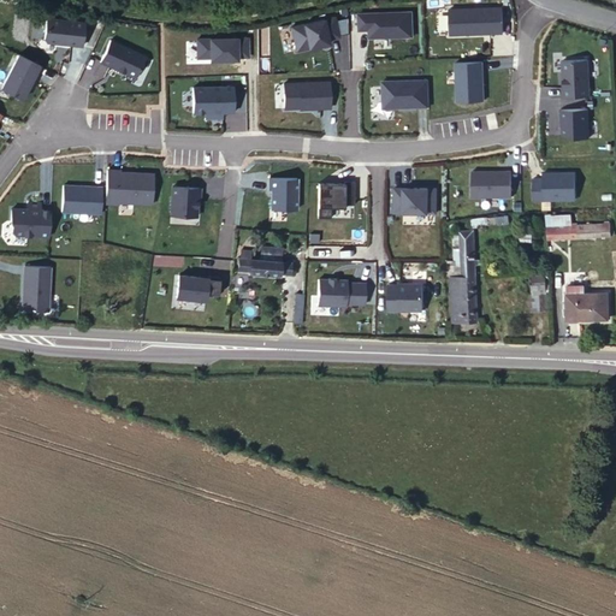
[(451,36),(503,34),(502,7),(450,9),(451,36)]
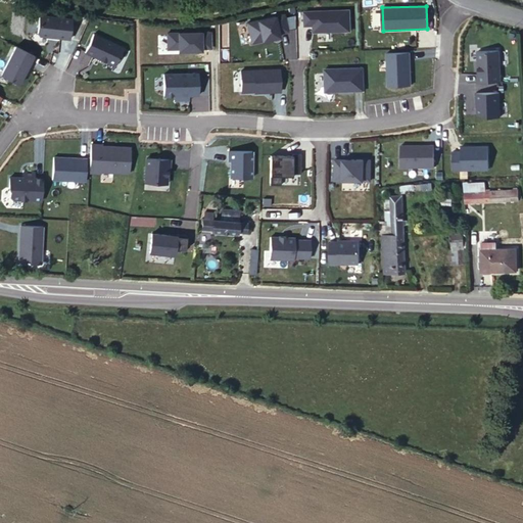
[(351,33),(350,9),(304,11),(304,26),(313,26),(314,34),(351,33)]
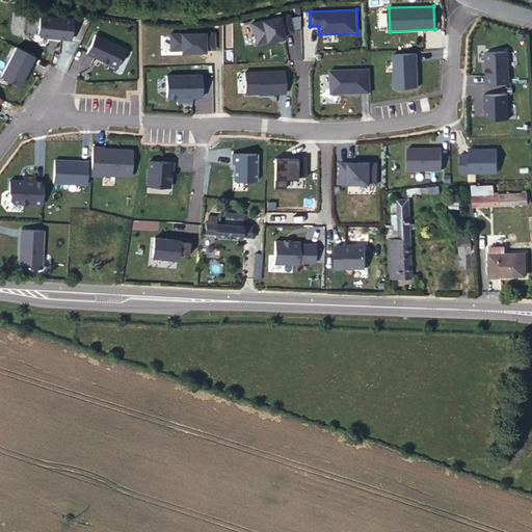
[(295,34),(290,12),(249,23),(255,47),(266,44),(266,42),(295,34)]
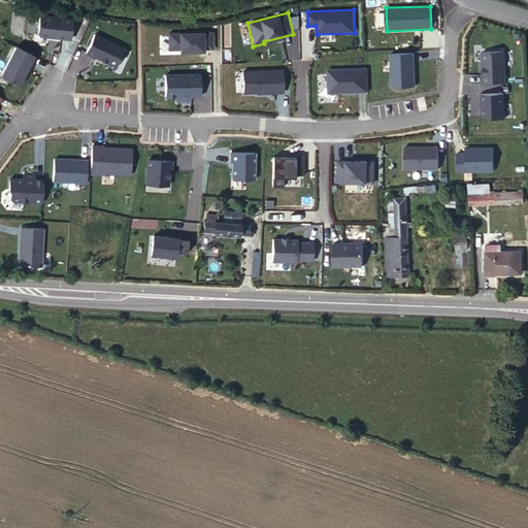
[(73,18),(40,14),(37,37),(71,41),(73,18)]
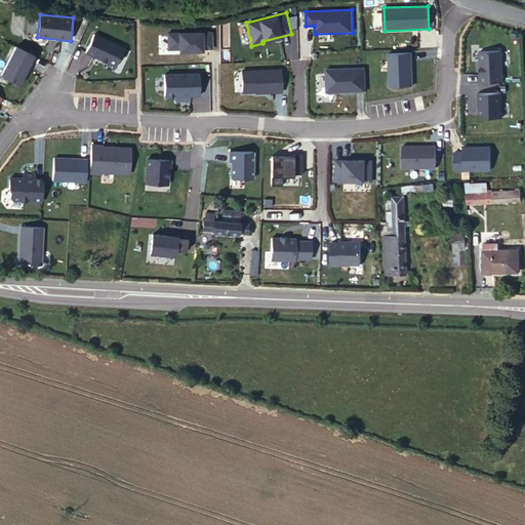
[(167,51),(212,50),(212,32),(167,33),(167,51)]
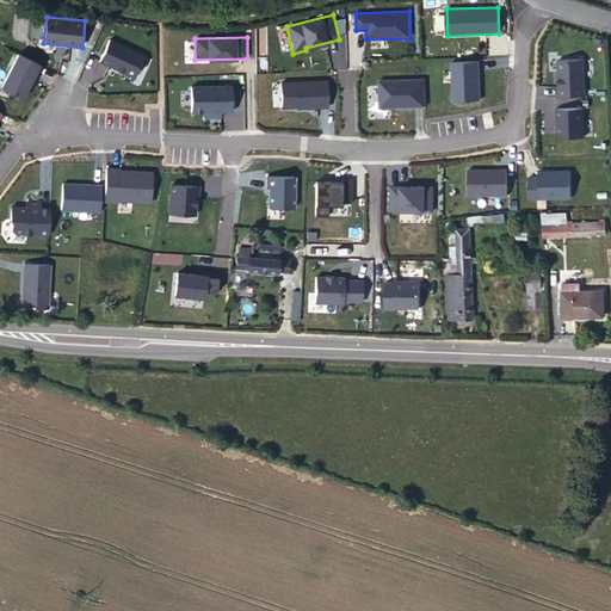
[(146,56),(111,39),(100,62),(135,79),(146,56)]
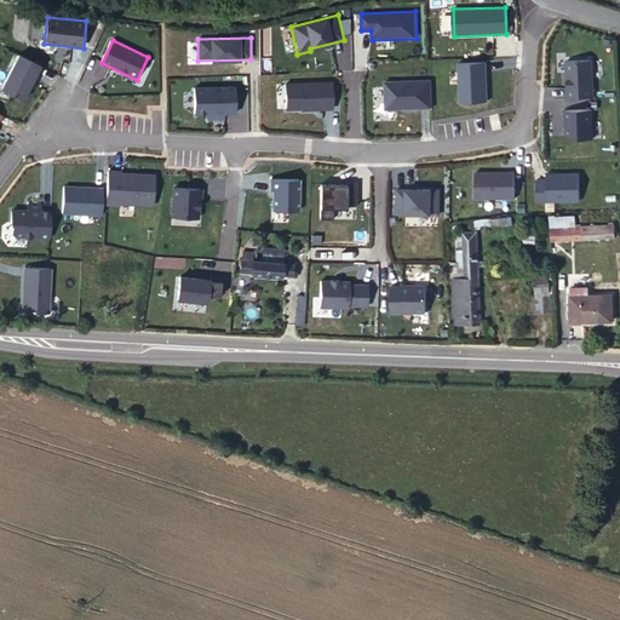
[(41,67),(18,55),(1,87),(23,99),(41,67)]
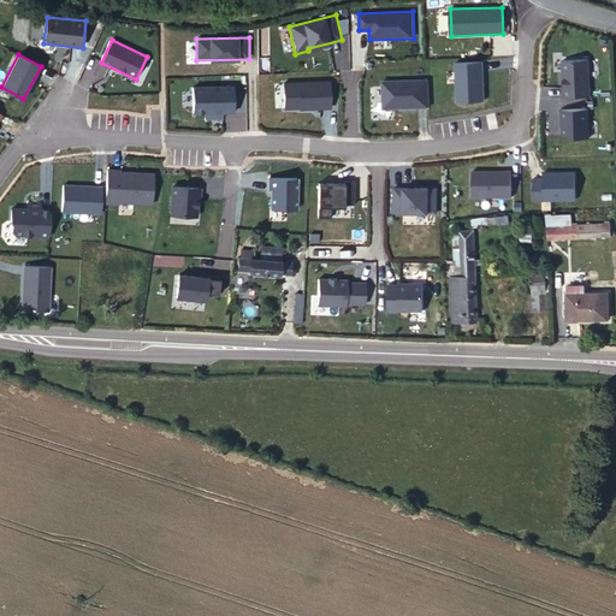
[(590,60),(562,60),(562,99),(590,98),(590,60)]
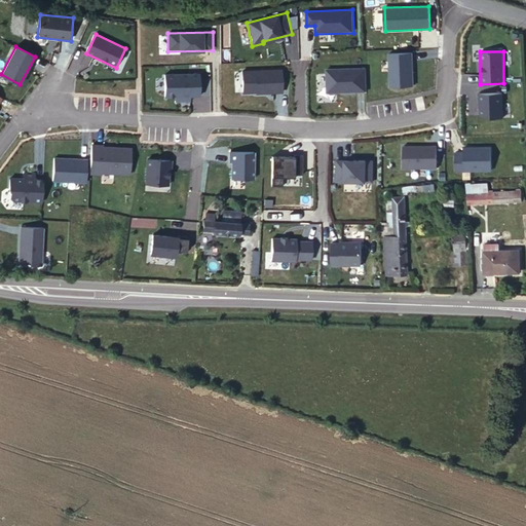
[(414,86),(413,52),(388,53),(390,88),(414,86)]
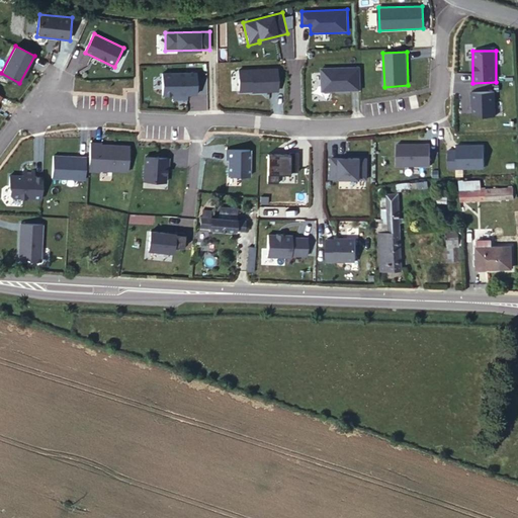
[(279,92),(277,68),(238,70),(240,93),(252,92),(252,94),(279,92)]
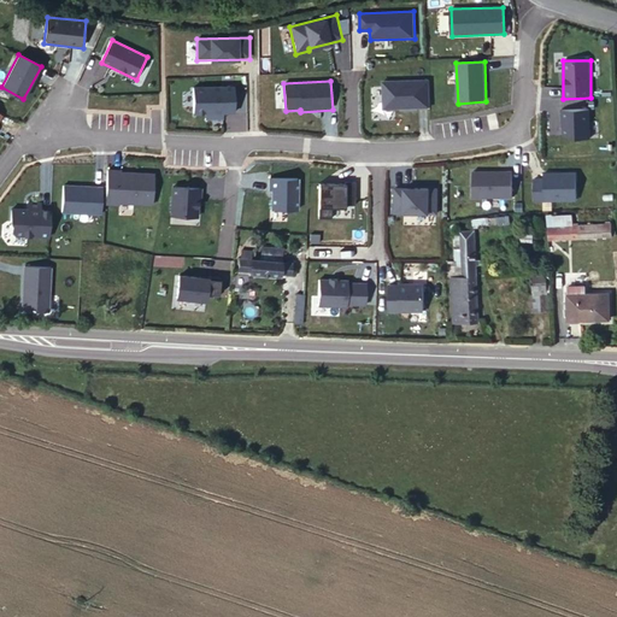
[(429,110),(429,81),(382,81),(383,110),(429,110)]
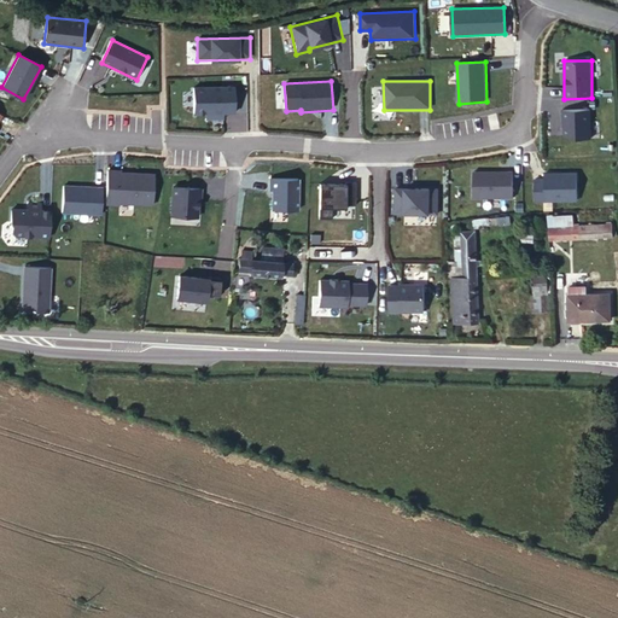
[(235,112),(234,87),(194,88),(194,114),(205,114),(205,121),(223,120),(223,112),(235,112)]
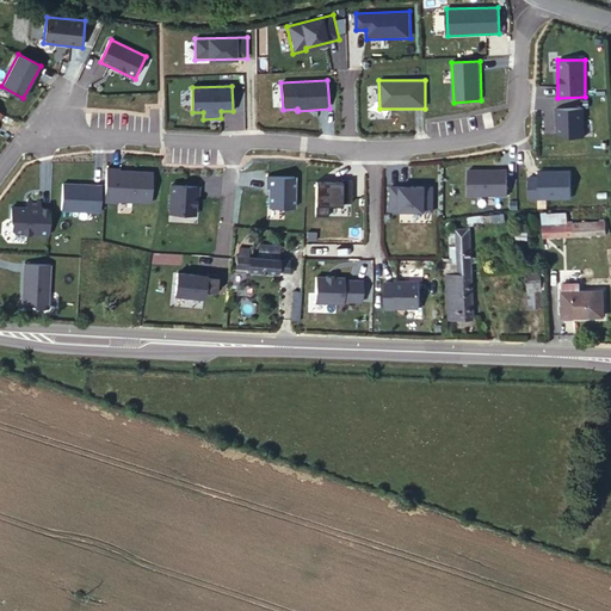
[(584,110),(555,110),(556,139),(584,137),(584,110)]
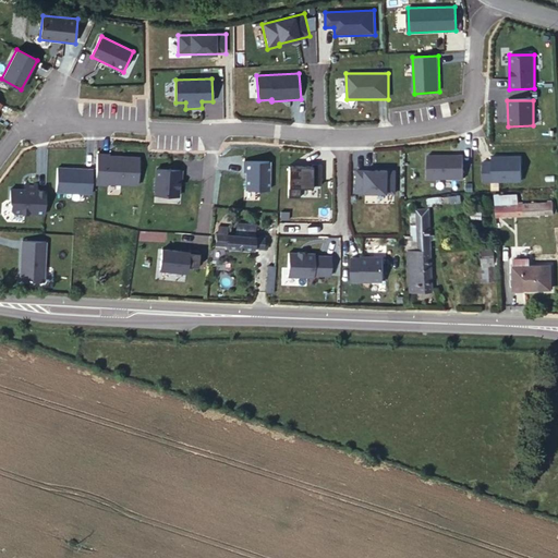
[(110,154),(97,153),(96,184),(137,186),(138,158),(110,157),(110,154)]
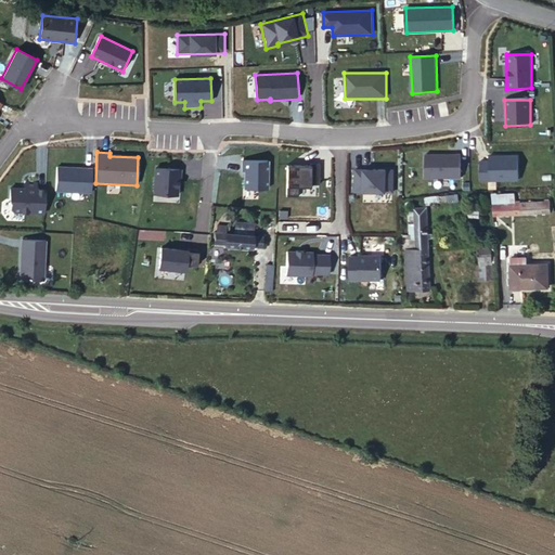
[(461,154),(426,154),(425,178),(461,179),(461,154)]
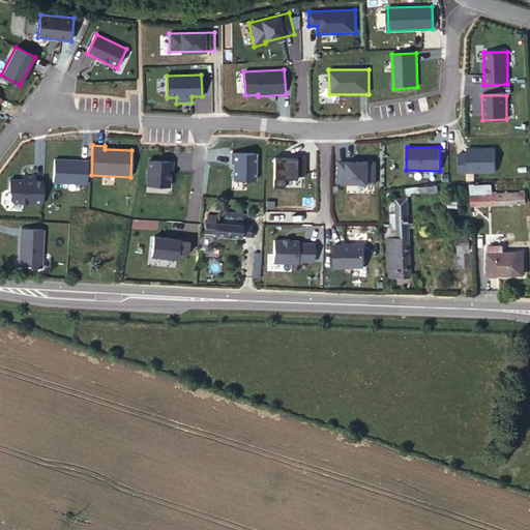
[(468,154),(459,154),(459,174),(496,173),(495,149),(468,149),(468,154)]
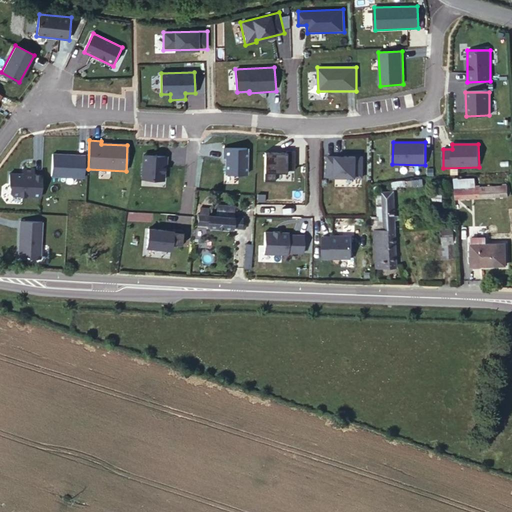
[(248,148),(223,147),(223,158),(226,158),(226,174),(248,175),(248,148)]
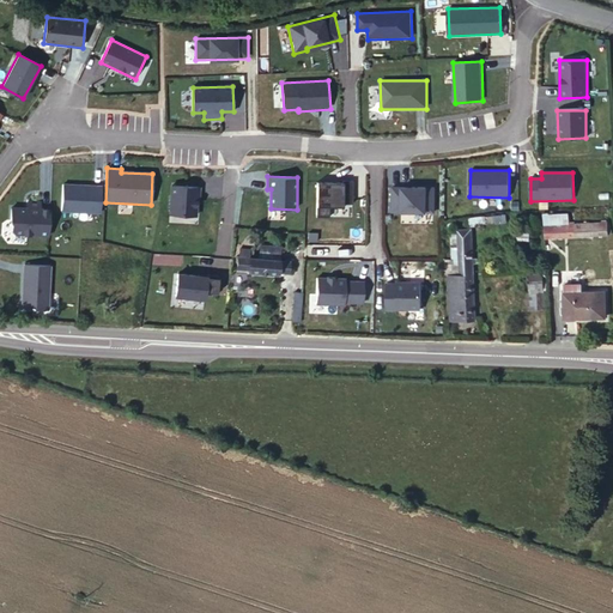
[(340,183),(317,183),(317,217),(331,217),(331,206),(353,206),(353,180),(341,180),(340,183)]
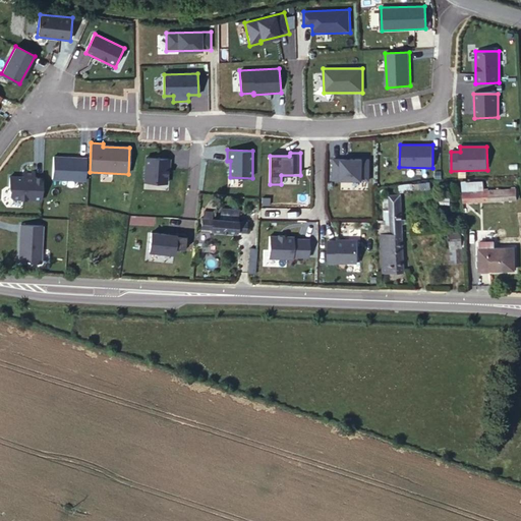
[(87,158),(53,156),(52,180),(85,182),(87,158)]
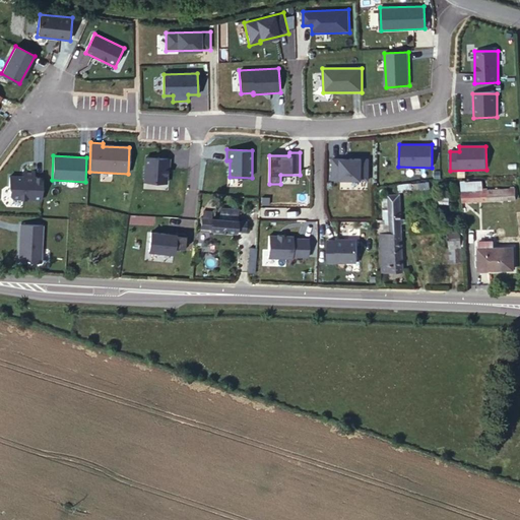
[(170,157),(144,157),(144,182),(167,183),(168,168),(170,168),(170,157)]
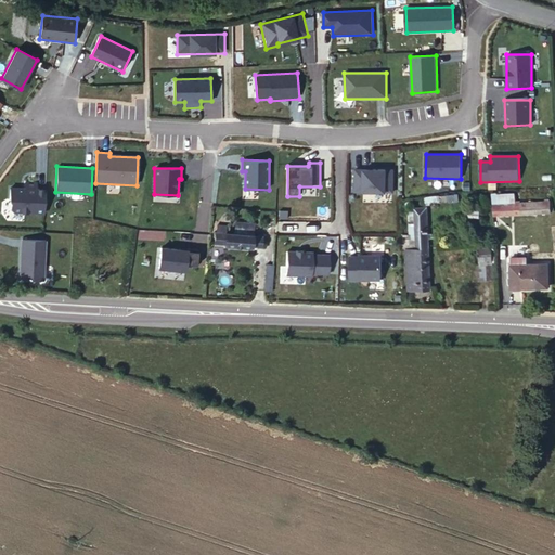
[(395,169),(355,168),(353,193),(395,193),(395,169)]
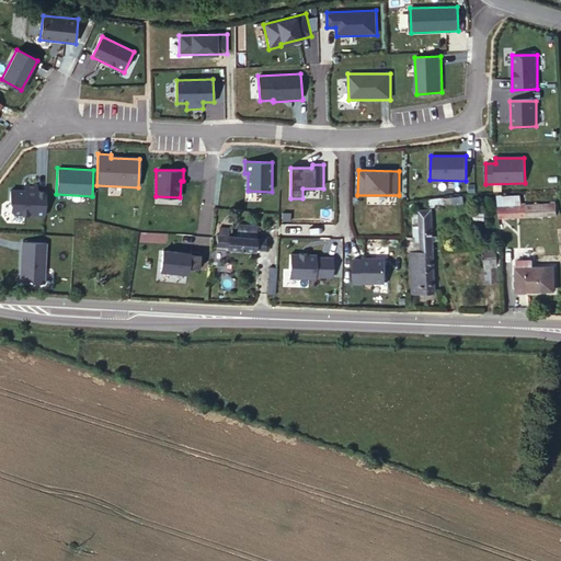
[(46,216),(46,191),(37,191),(37,186),(25,185),(25,191),(11,191),(10,215),(46,216)]
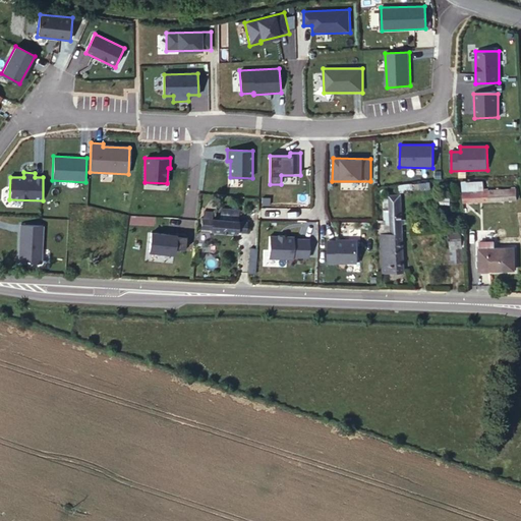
[(483,181),(462,182),(463,204),(518,199),(517,188),(484,190),(483,181)]
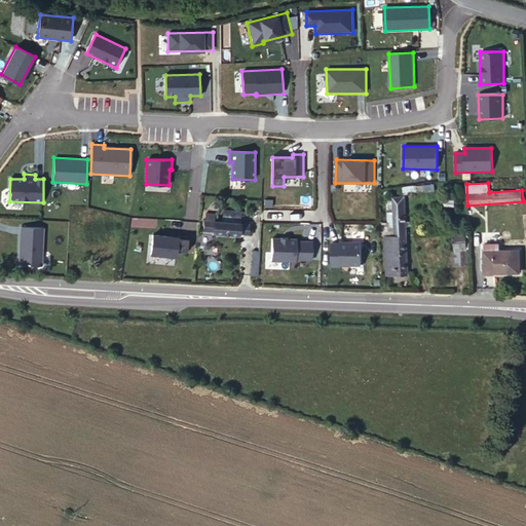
[(393,237),(408,236),(407,196),(391,196),(393,237)]
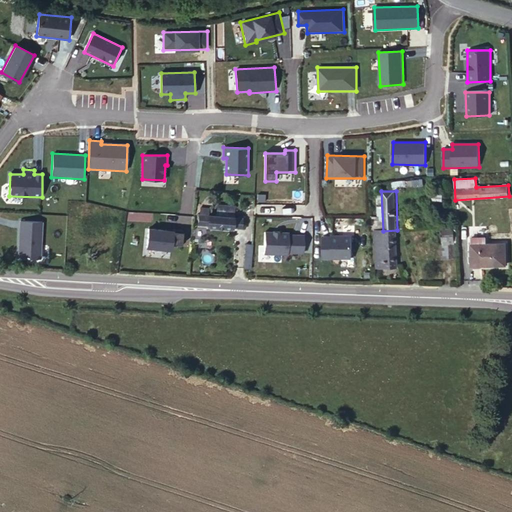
[(199,211),(199,224),(227,225),(244,225),(244,212),(236,212),(236,203),(219,203),(218,211),(209,211),(209,206),(202,206),(202,211),(199,211)]
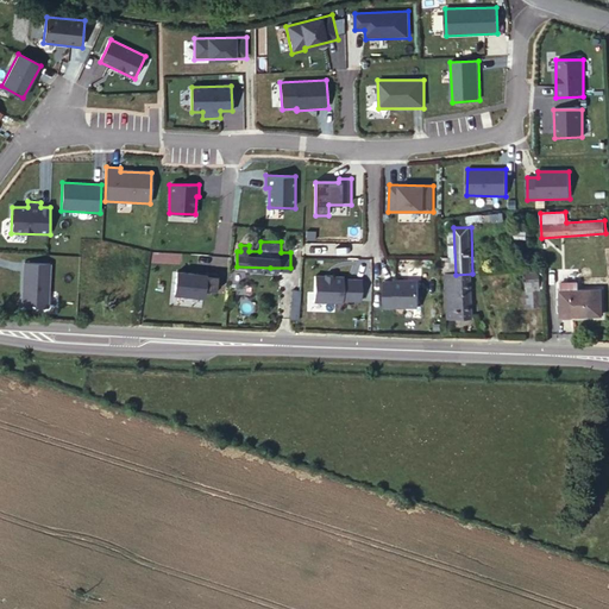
[(51,264),(23,263),(22,307),(49,308),(51,264)]
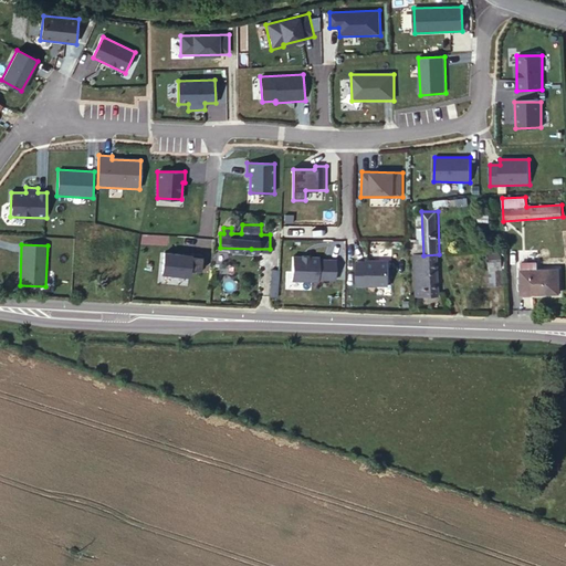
[(489,284),(505,282),(503,268),(501,268),(500,257),(498,257),(496,251),(488,252),(488,269),(485,269),(489,284)]
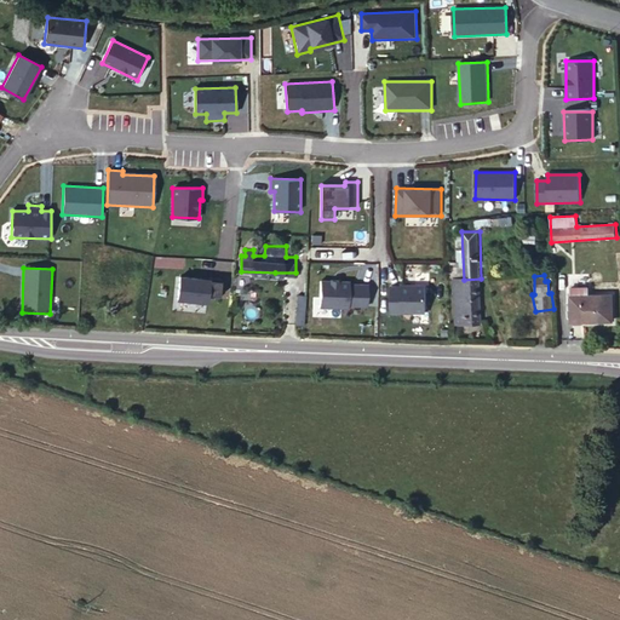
[(220,280),(178,276),(177,299),(207,302),(207,298),(219,299),(220,280)]
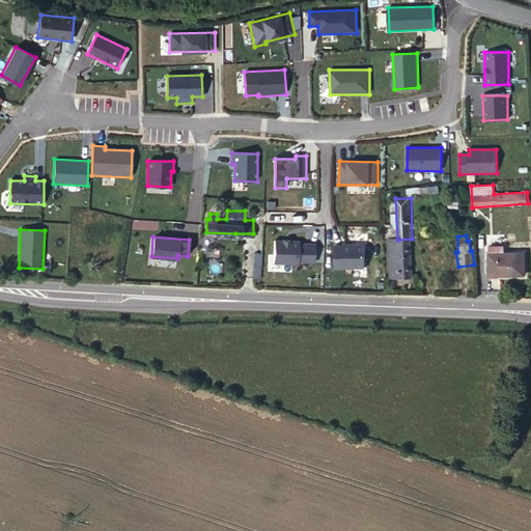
[(397,240),(387,240),(388,278),(413,277),(412,239),(397,240)]
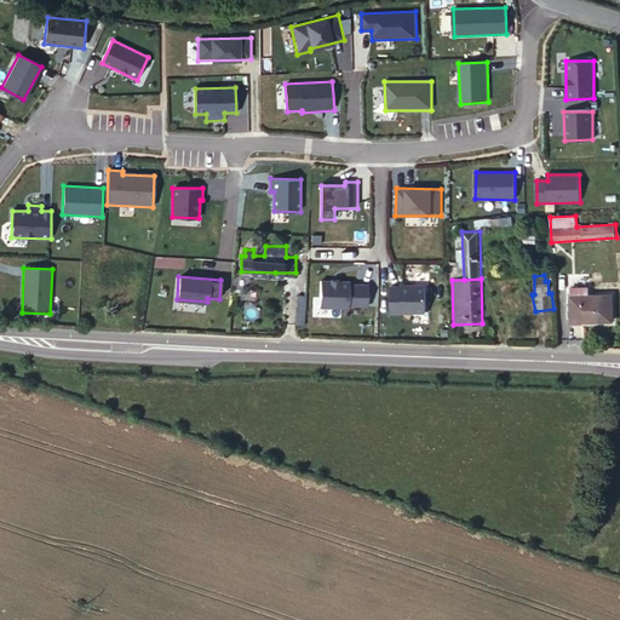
[(349,281),(321,280),(320,309),(369,310),(369,283),(349,283),(349,281)]
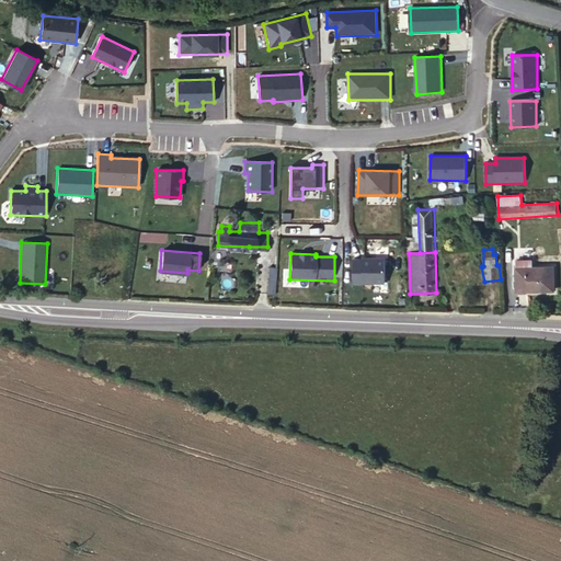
[(365,259),(353,259),(353,285),(364,285),(364,282),(385,282),(386,258),(365,256),(365,259)]
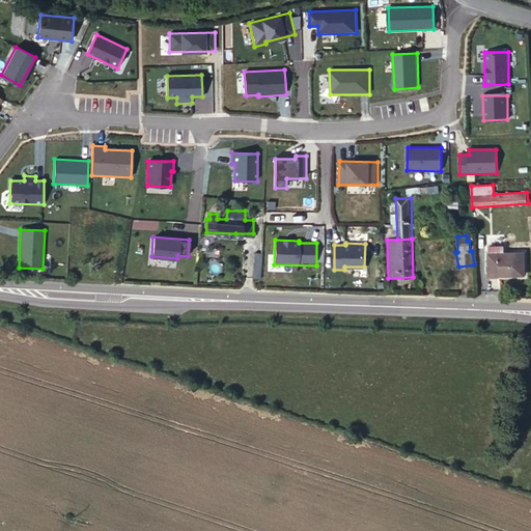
[(488,280),(527,277),(525,253),(502,255),(502,248),(486,249),(488,280)]
